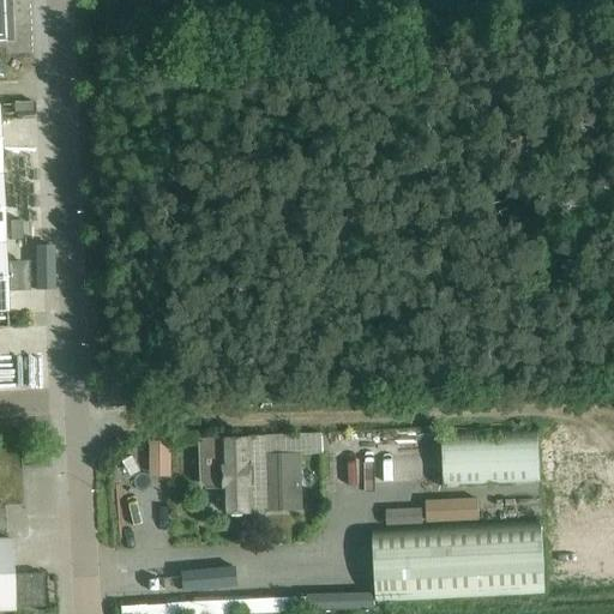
[(1,113),(23,113),(23,97),(1,97),(1,113)]
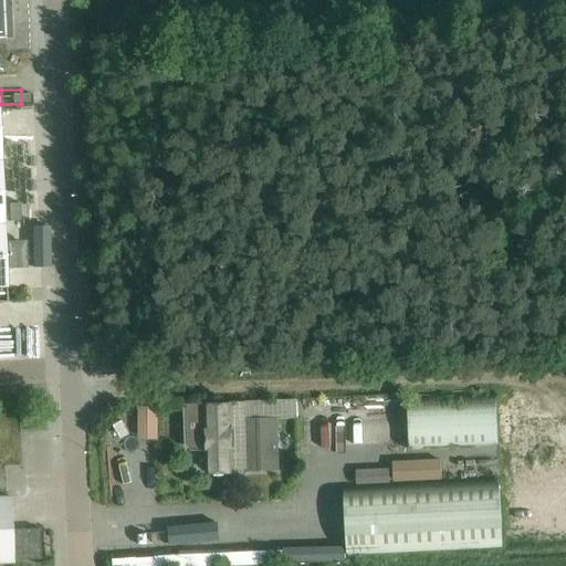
[(409,447),(498,444),(495,395),(408,397),(409,447)]
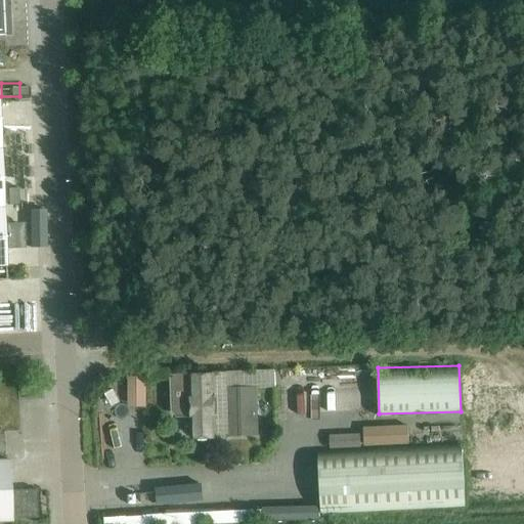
[(227,374),(227,376),(214,376),(214,378),(174,379),(170,384),(171,415),(176,420),(189,420),(189,445),(217,443),(216,438),(228,438),(228,439),(258,438),(257,390),(274,389),(273,372),(227,374)]
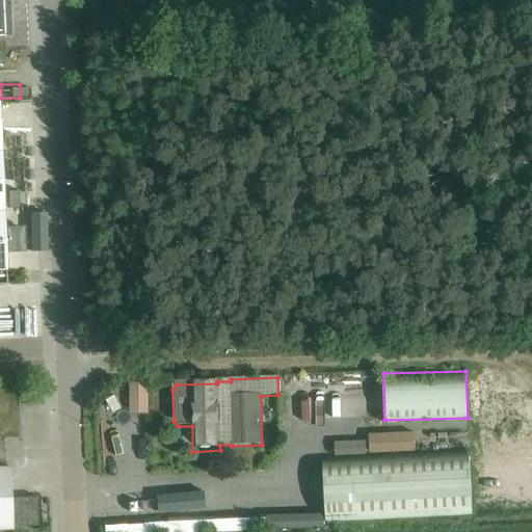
[(149,381),(131,381),(131,397),(149,397),(149,381)]
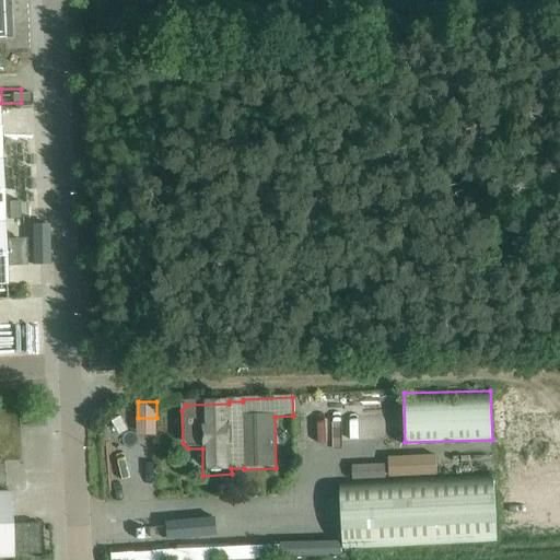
[(434,456),(388,458),(389,477),(435,476),(434,456)]
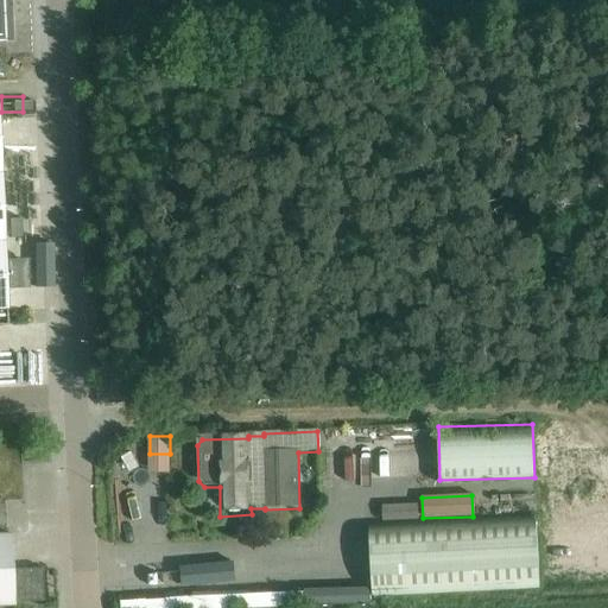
[(548,500),(489,502),(489,513),(548,512),(548,500)]
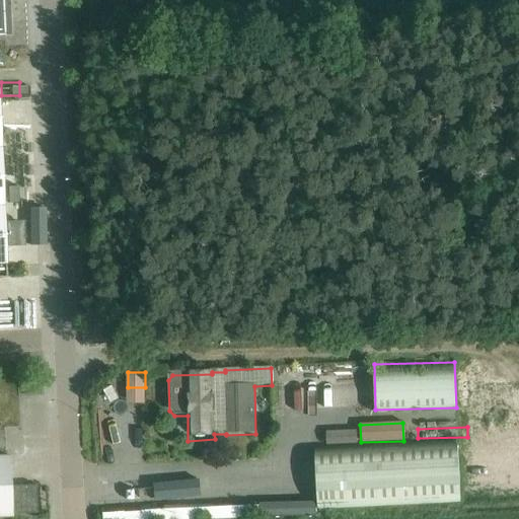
[(356,428),(326,430),(327,444),(357,443),(356,428)]
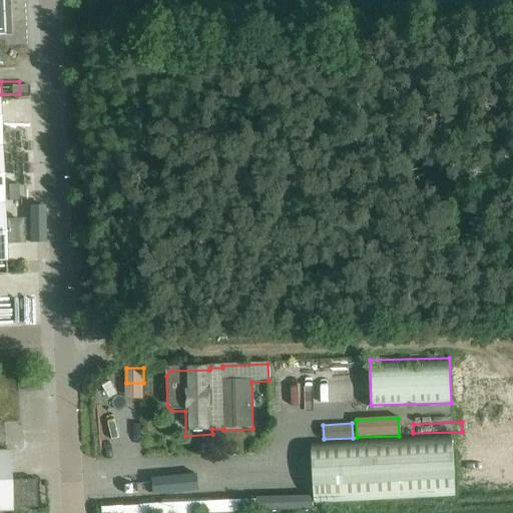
[(314,502),(455,496),(452,436),(311,442),(314,502)]
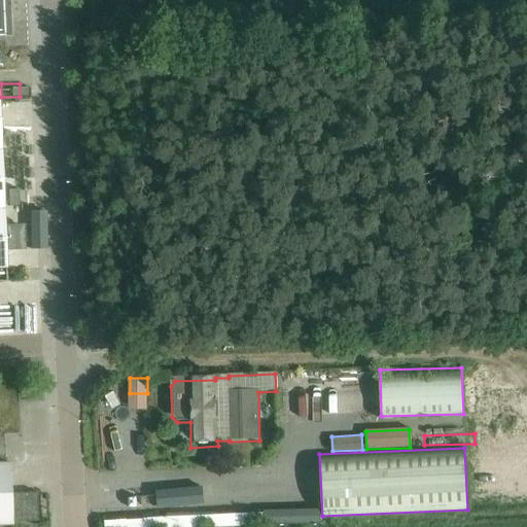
[(10,522),(37,521),(35,492),(9,493),(8,462),(0,462),(0,524),(10,524),(10,522)]
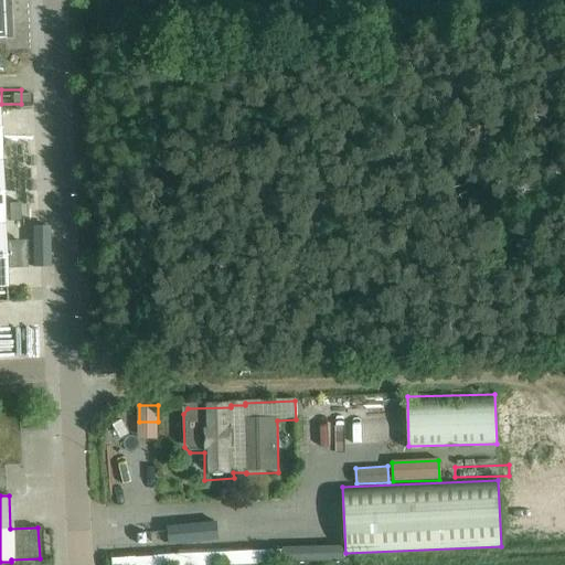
[(342,545),(283,547),(283,562),(343,560),(342,545)]
